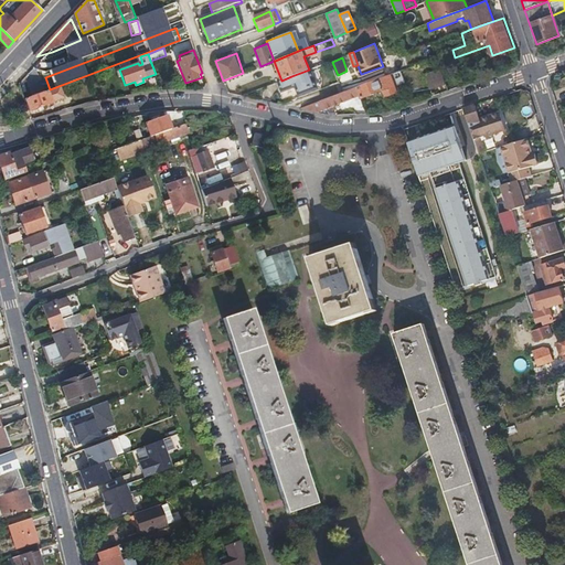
[(281,81),(278,82),(280,91),(295,85),(295,87),(312,81),(309,70),(291,76),(281,81)]
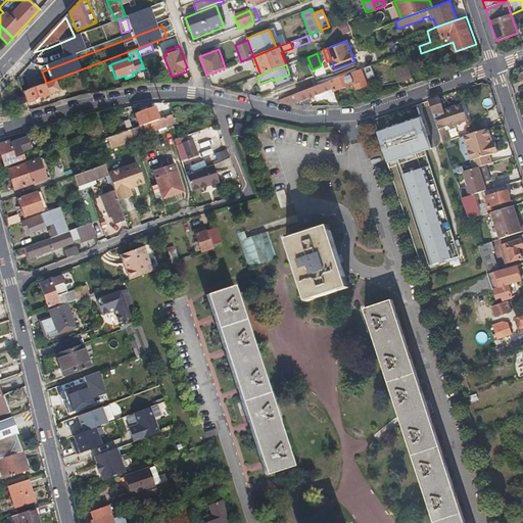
[(413,77),(408,64),(395,68),(400,82),(413,77)]
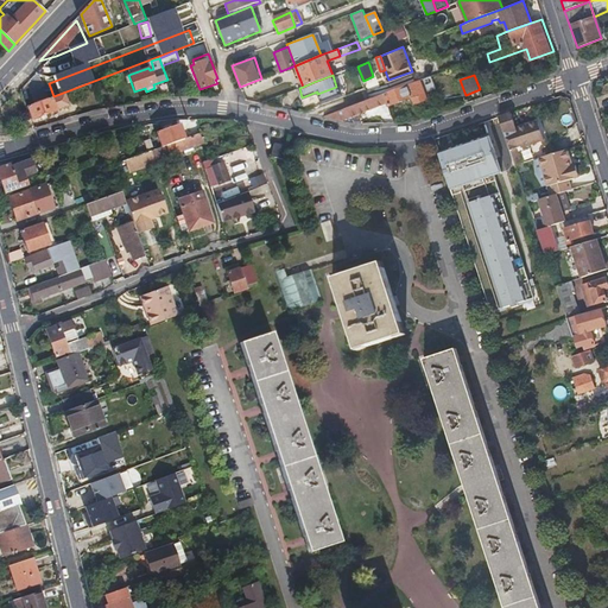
[(97,82),(101,93),(111,89),(107,77),(97,82)]
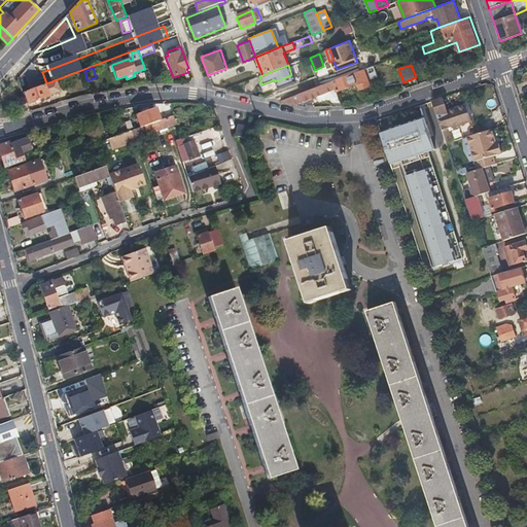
[(337,89),(338,92),(357,83),(360,90),(372,85),(365,68),(334,80),(337,89)]
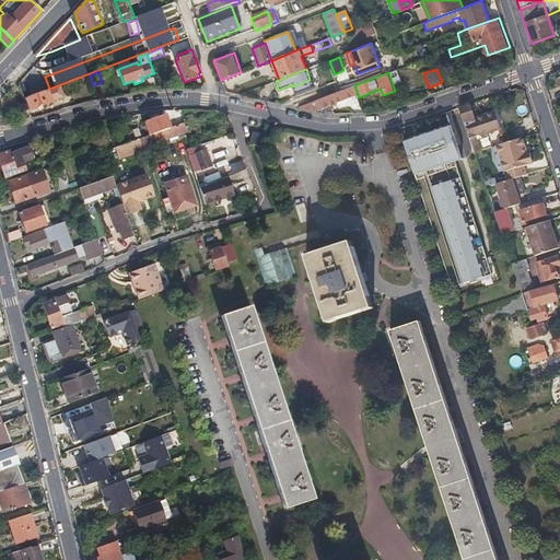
[(310,80),(292,86),(295,93),(313,86),(310,80)]
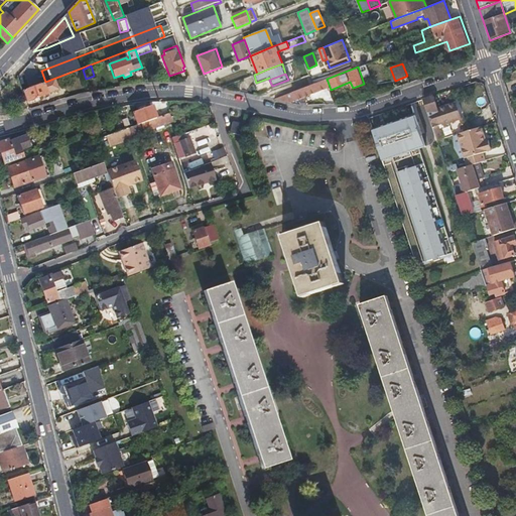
[(273,99),(288,103),(304,98),(304,96),(330,87),(327,79),(273,99)]
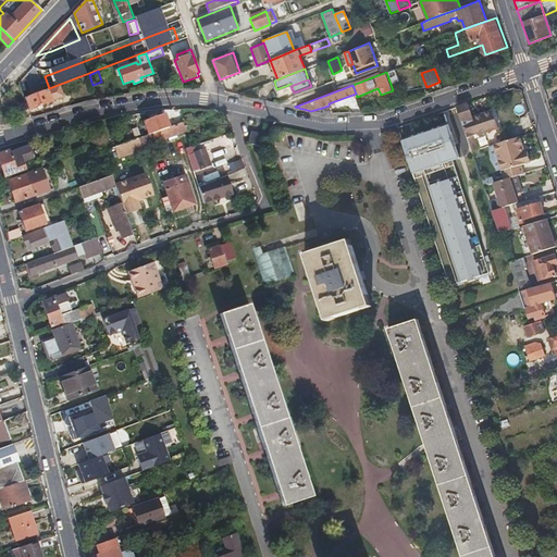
[(59,86),(47,90),(52,106),(65,101),(59,86)]
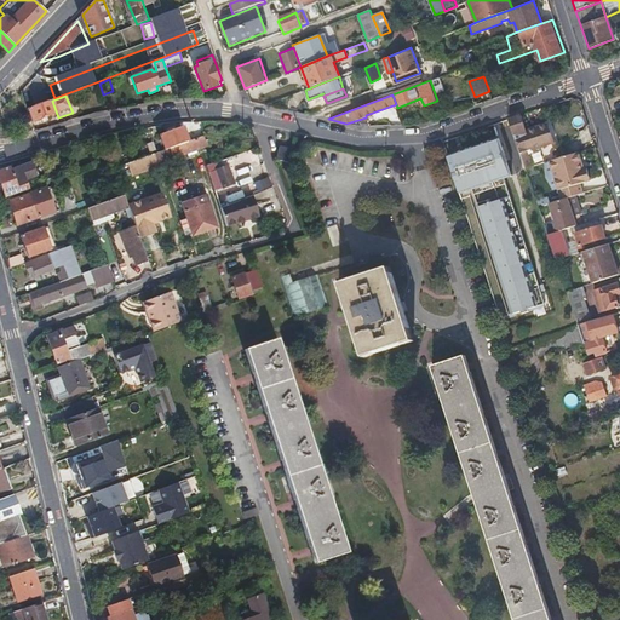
[(28,110),(36,132),(61,121),(58,118),(52,101),(28,110)]
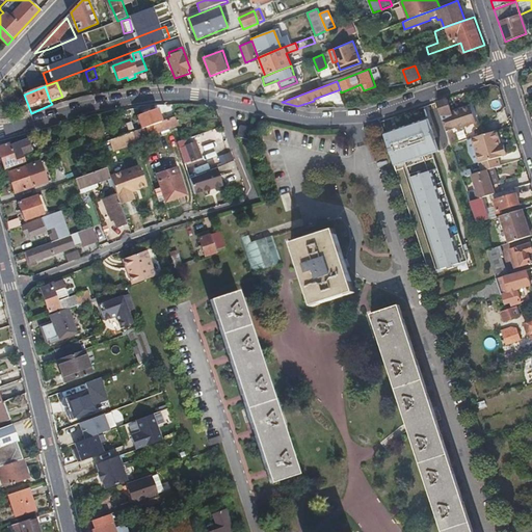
[(447,98),(436,102),(451,144),(472,137),(480,135),(470,106),(451,112),(447,98)]
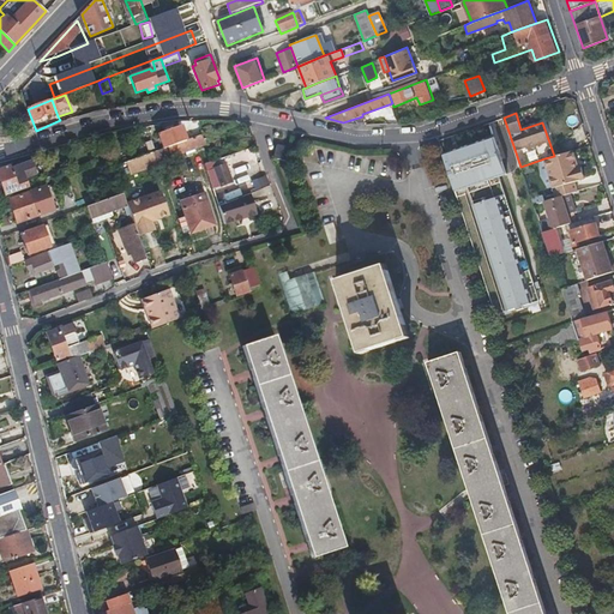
[(196,137),(188,120),(179,120),(181,126),(158,133),(163,149),(196,137)]
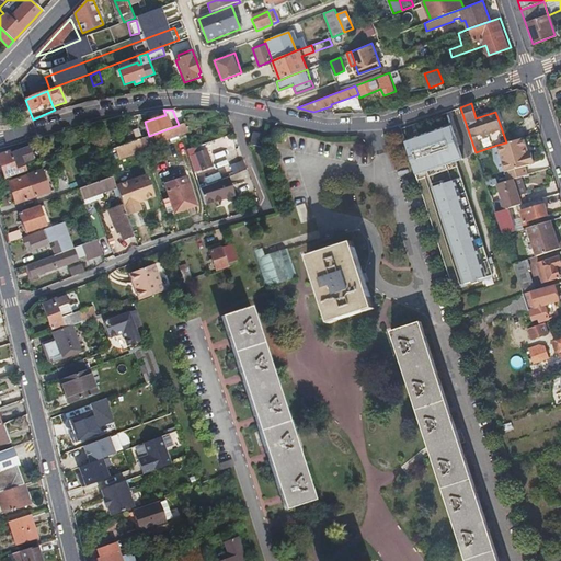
[(190,132),(186,122),(179,125),(149,136),(139,139),(144,151),(145,150),(144,148),(169,138),(170,141),(178,139),(176,136),(190,132)]
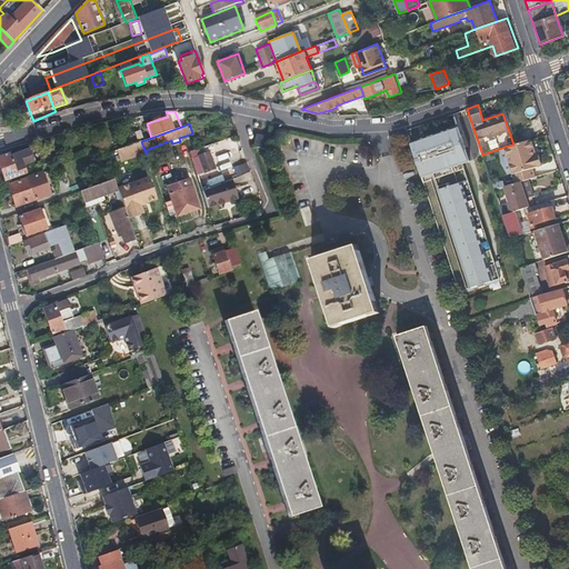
[(459,127),(410,141),(423,182),(441,177),(439,173),(470,163),(459,127)]
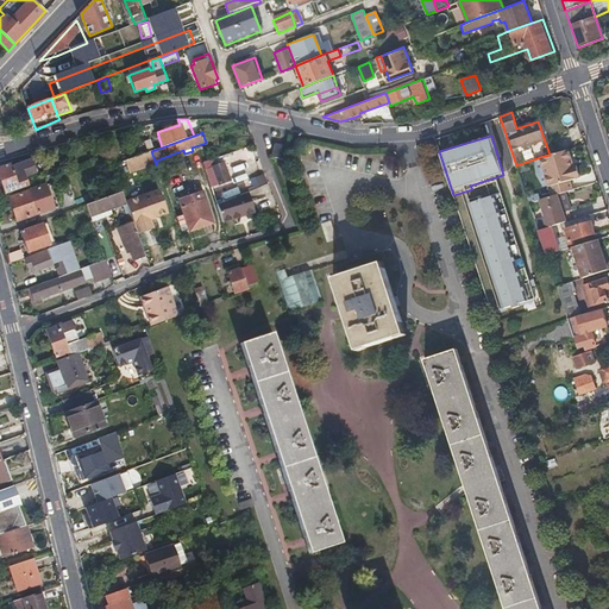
[(281,158),(284,146),(275,144),(271,157),(281,158)]
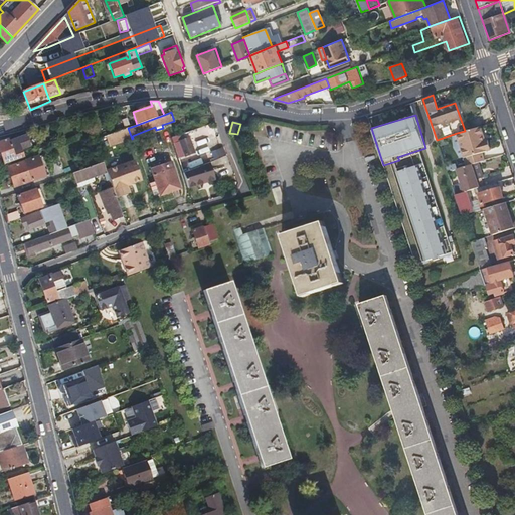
[(481,125),(465,131),(457,133),(468,165),(478,162),(485,159),(483,151),(491,148),(488,139),(486,140),(481,125)]
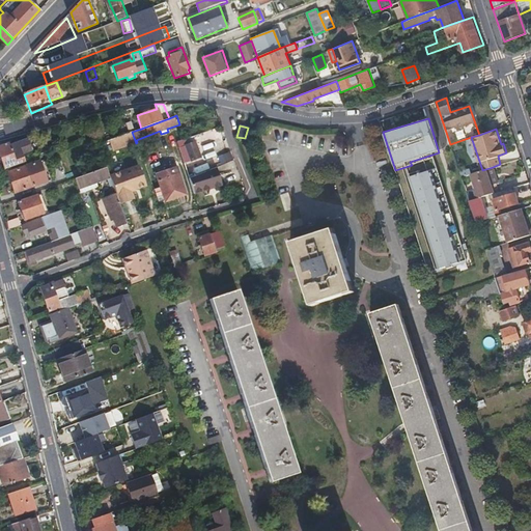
[(107,154),(136,143),(132,132),(103,143),(107,154)]
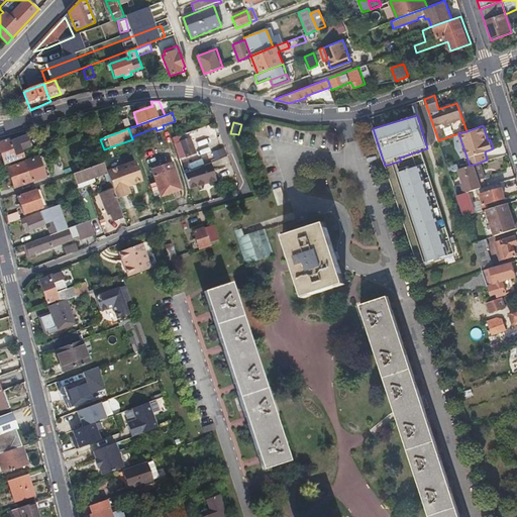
[(0,141),(0,145),(4,161),(35,151),(30,135),(11,141),(10,138),(0,141)]
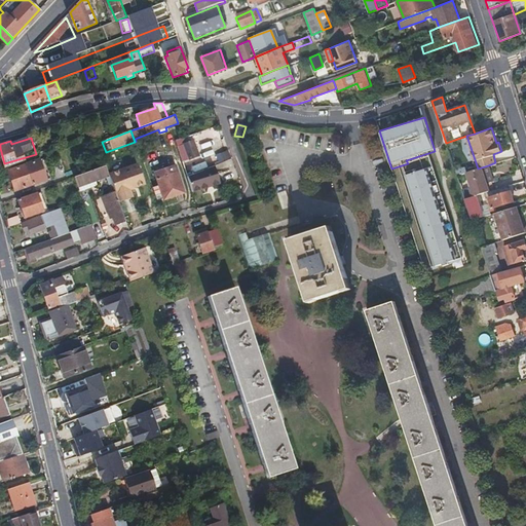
[(187,160),(180,141),(175,142),(182,162),(187,160)]
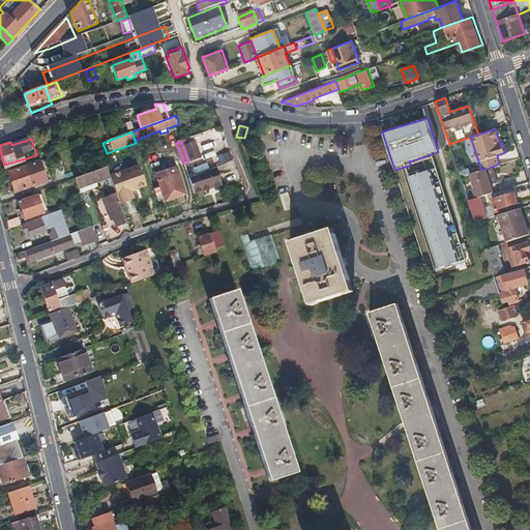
[(185,146),(190,160),(199,157),(194,143),(185,146)]
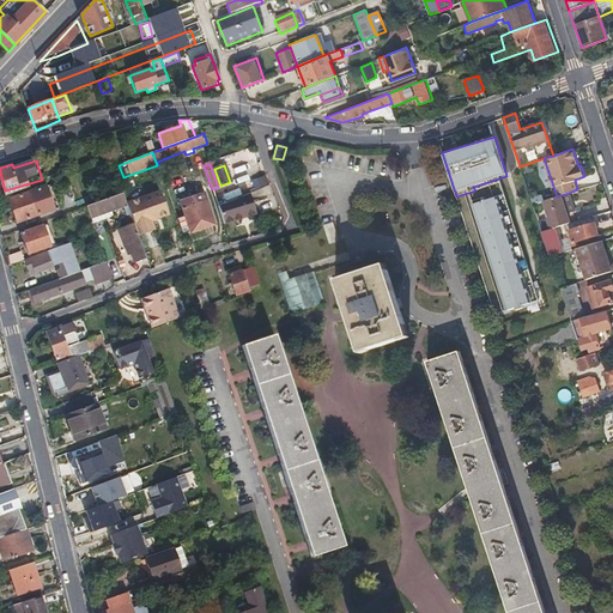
[(49,184),(53,196),(72,190),(67,178),(49,184)]
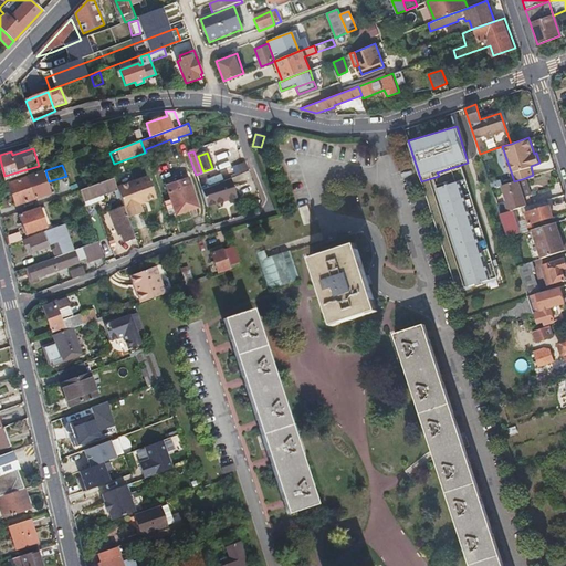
[(465,167),(433,178),(438,192),(442,190),(447,201),(473,192),(465,167)]
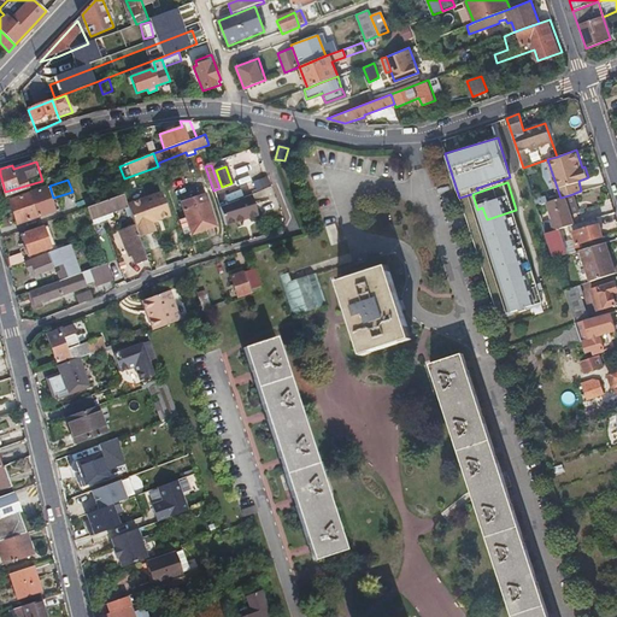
[(9,200),(16,224),(40,217),(33,193),(9,200)]
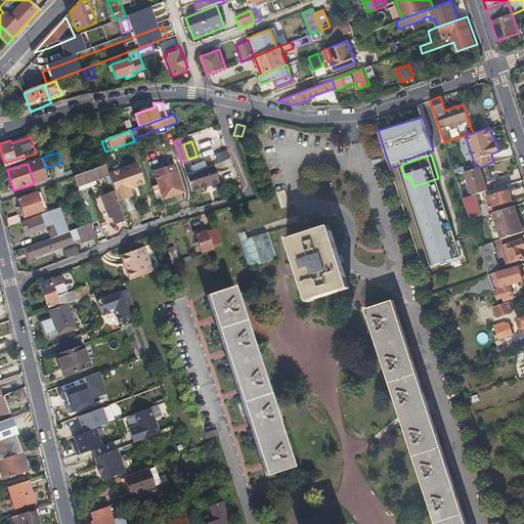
[(137,165),(113,173),(120,192),(129,189),(144,184),(137,165)]
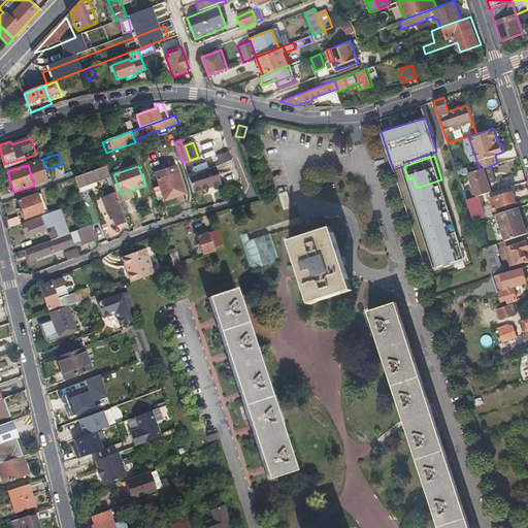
[(156,172),(166,200),(185,194),(175,166),(156,172)]
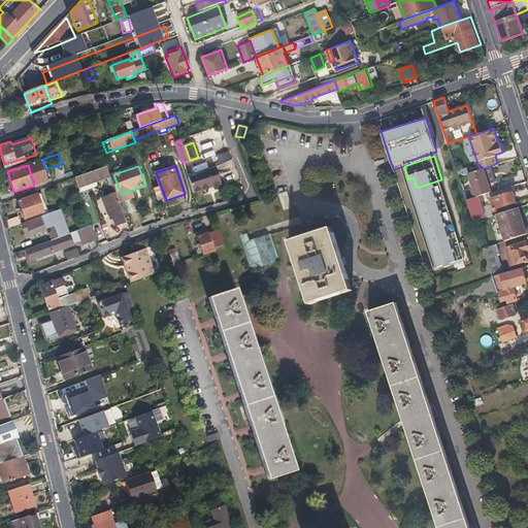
[(223,185),(217,166),(189,177),(195,194),(223,185)]
